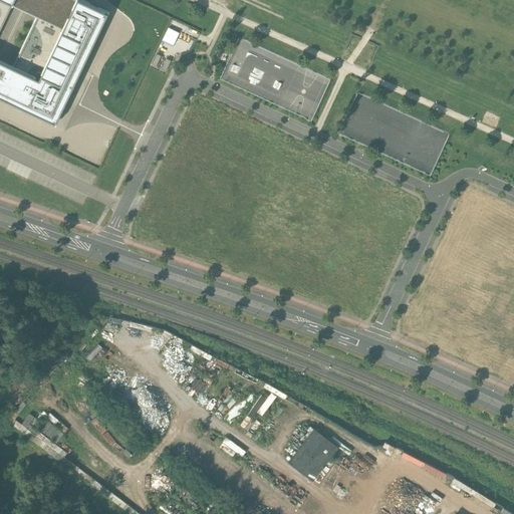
[(82,0),(0,0),(0,95),(56,122),(75,82),(108,12),(82,0)]
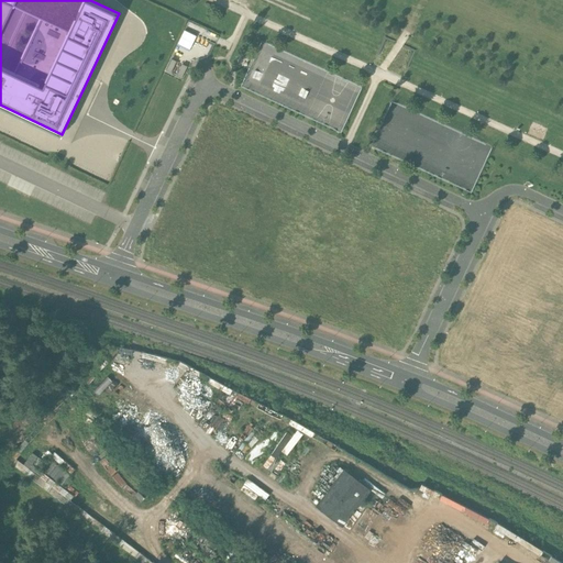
[(328,83),(333,70),(262,40),(252,65),(256,67),(253,76),(282,88),(280,91),(288,95),(285,101),(294,105),(298,96),(307,100),(317,77),(328,83)]
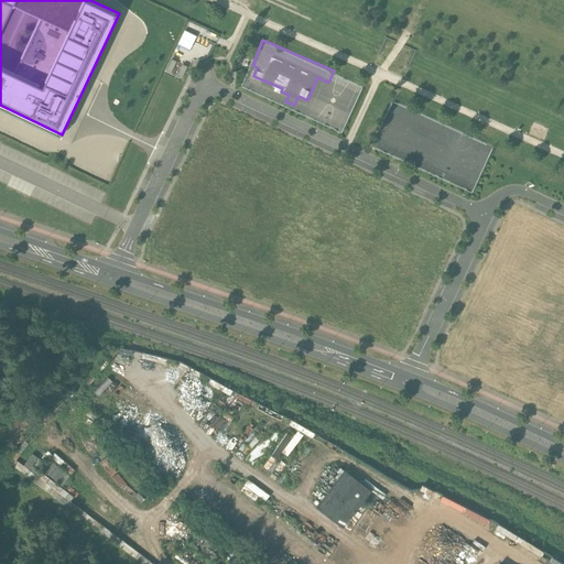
[(481,173),(494,144),(481,139),(473,139),(473,134),(411,109),(411,115),(415,117),(415,125),(412,132),(423,132),(423,138),(420,145),(414,145),(414,148),(410,160),(433,169),(430,169),(442,174),(445,174),(445,172),(448,163),(452,164),(464,164),(464,155),(465,153),(455,150),(475,150),(474,149),(475,145),(481,145),(481,173)]
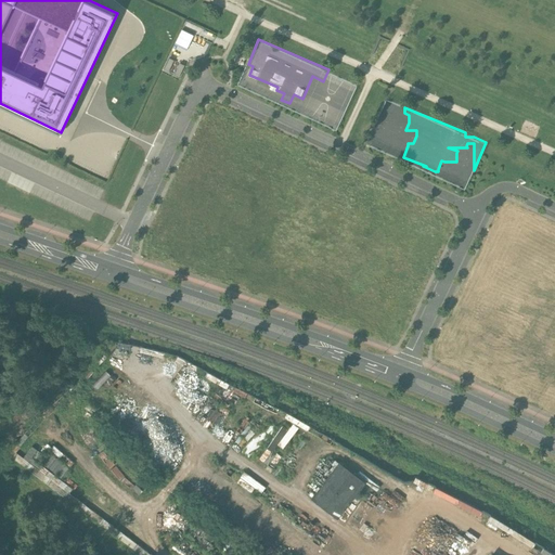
[(268,447),(280,454),(295,433),(283,425),(268,447)]
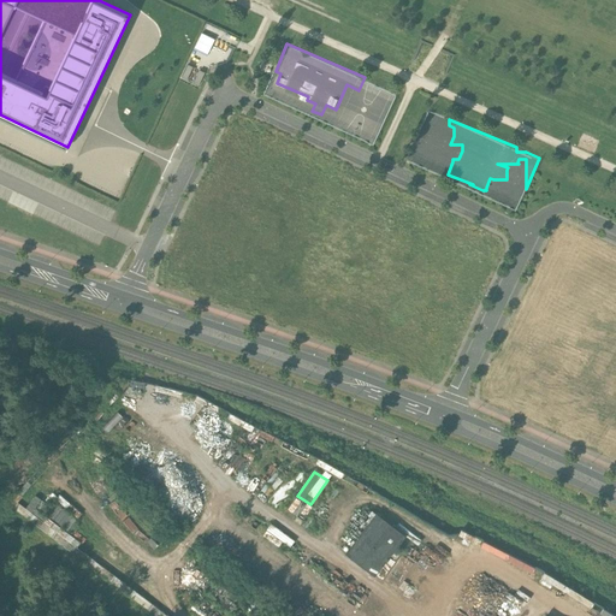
[(73,538),(35,510),(41,501),(35,496),(25,509),(18,504),(13,510),(52,538),(66,548),(73,538)]
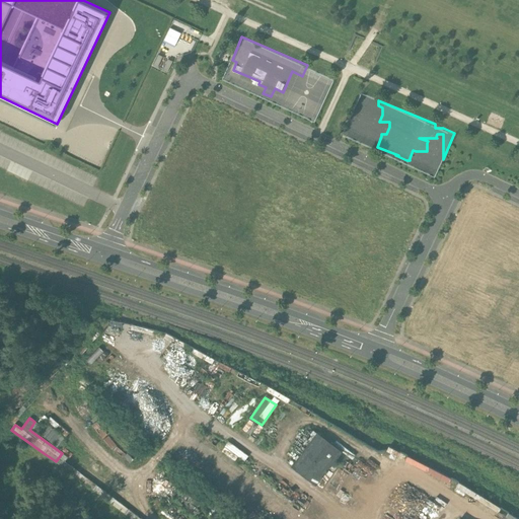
[(248,420),(243,429),(250,433),(255,424),(248,420)]
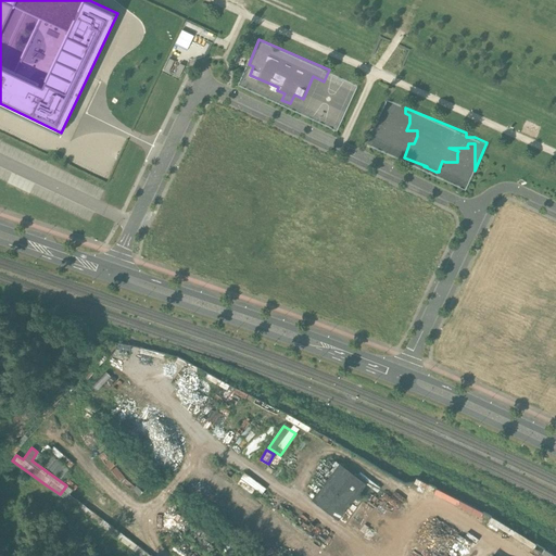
[(60,476),(64,468),(61,466),(62,464),(51,456),(45,467),(60,476)]
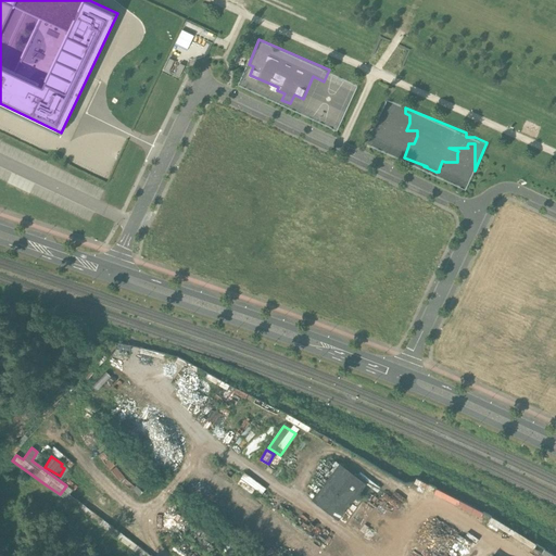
[(365,484),(339,465),(313,500),(338,519),(365,484)]
